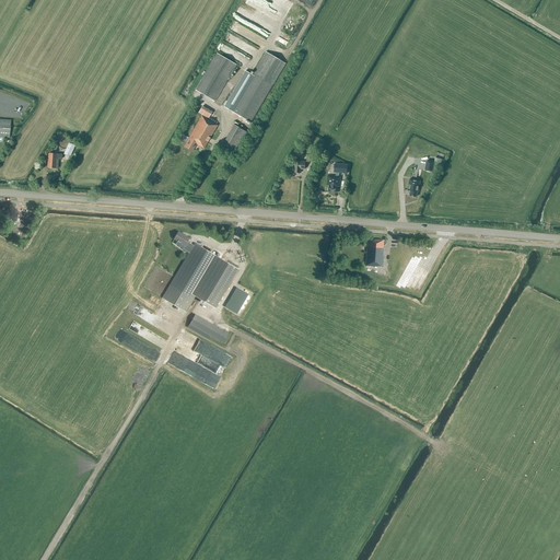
[(255,46),(244,39),(242,44),(240,42),(235,48),(249,56),(255,46)]
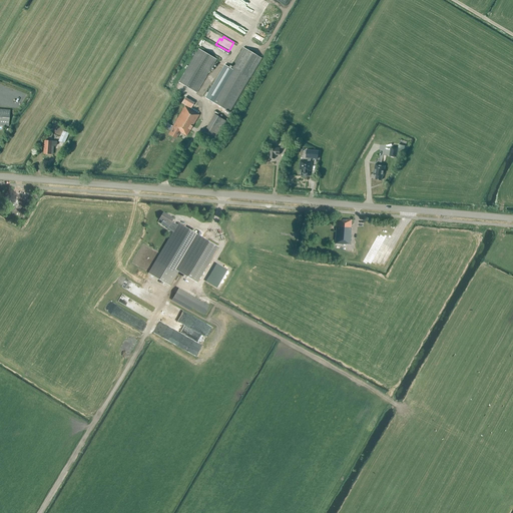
[(229,112),(262,58),(243,48),(230,69),(224,65),(204,97),(229,112)]
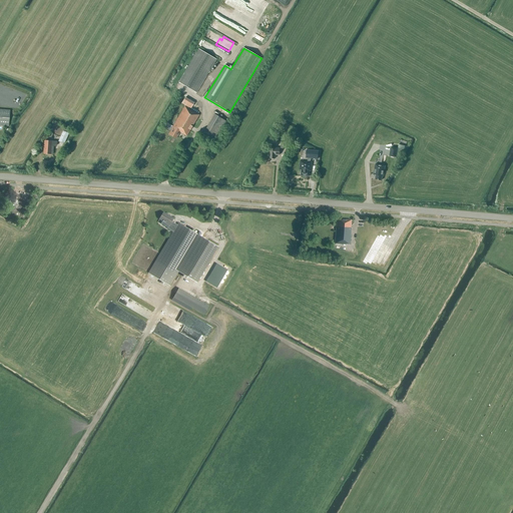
[(208,73),(209,72),(209,71),(216,59),(198,49),(179,82),(196,92),(208,73)]
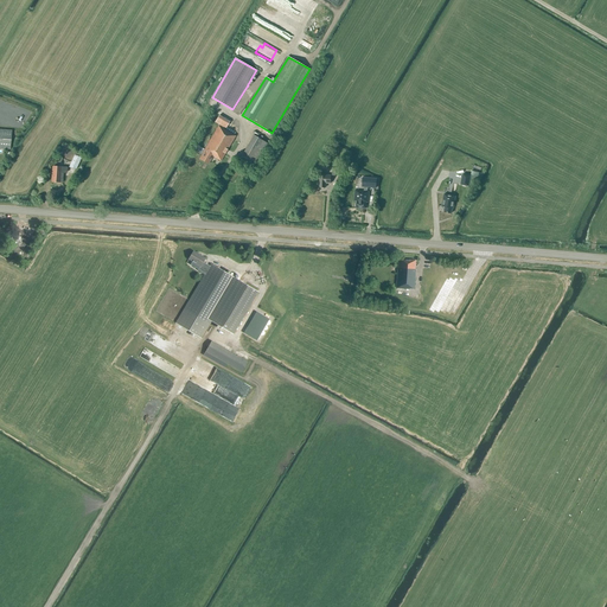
[(225,128),(230,121),(224,117),(219,115),(215,122),(219,125),(225,128)]
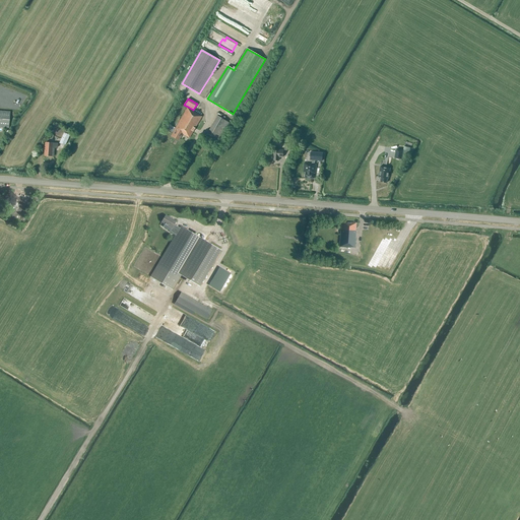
[(189,138),(202,117),(187,108),(174,131),(171,136),(178,140),(182,134),(189,138)]
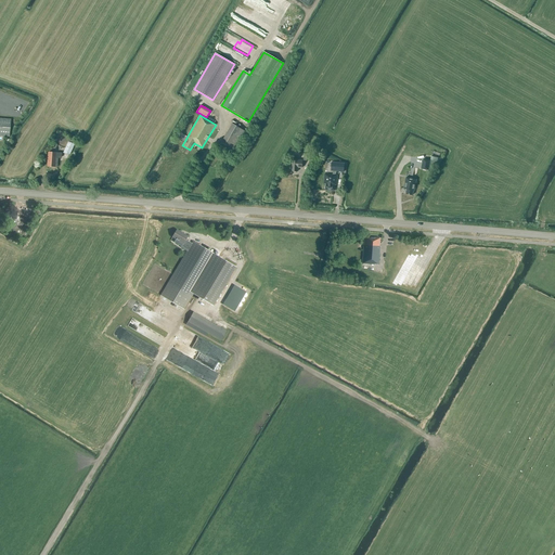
[(0,136),(10,137),(11,119),(0,118),(0,136)]
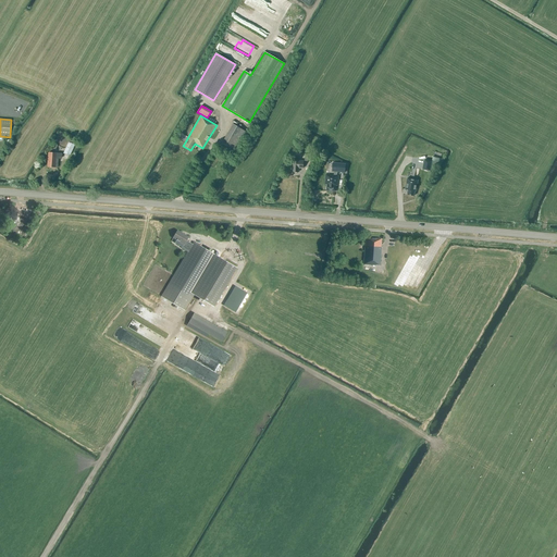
[(236,151),(247,133),(233,124),(222,143),(236,151)]
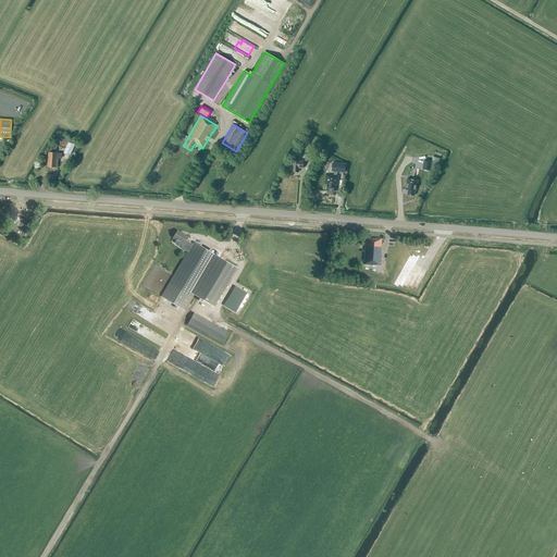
[(70,156),(75,145),(69,143),(63,153),(70,156)]
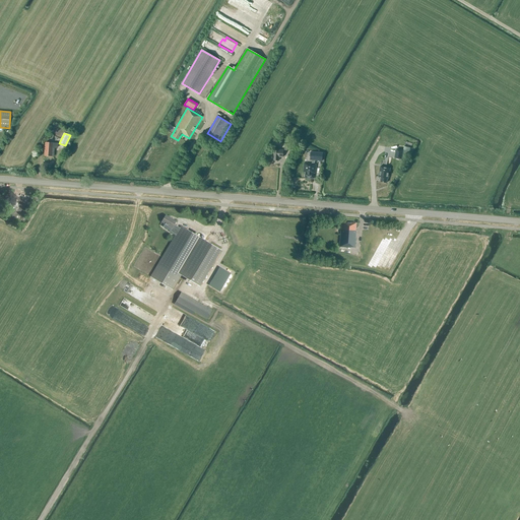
[(57,148),(58,143),(52,143),(45,142),(44,156),(54,157),(55,148),(56,148),(57,147),(57,148)]
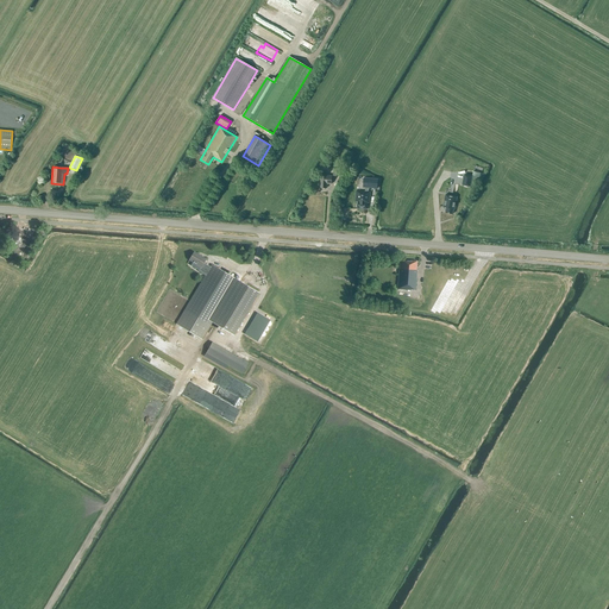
[(332,184),(332,180),(332,176),(326,175),(327,173),(321,171),(321,179),(320,188),(326,188),(327,183),(332,184)]
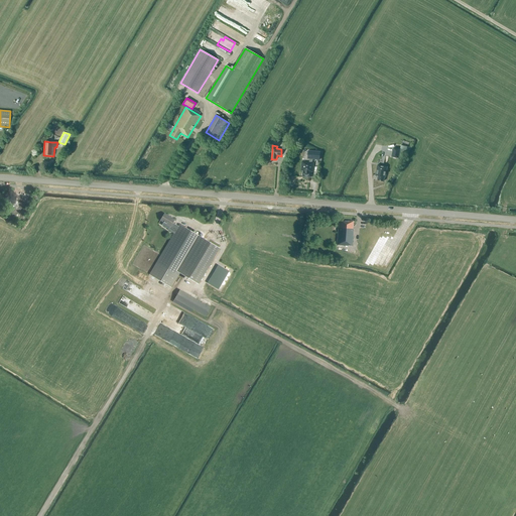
[(393,147),(391,157),(398,158),(400,149),(393,147)]
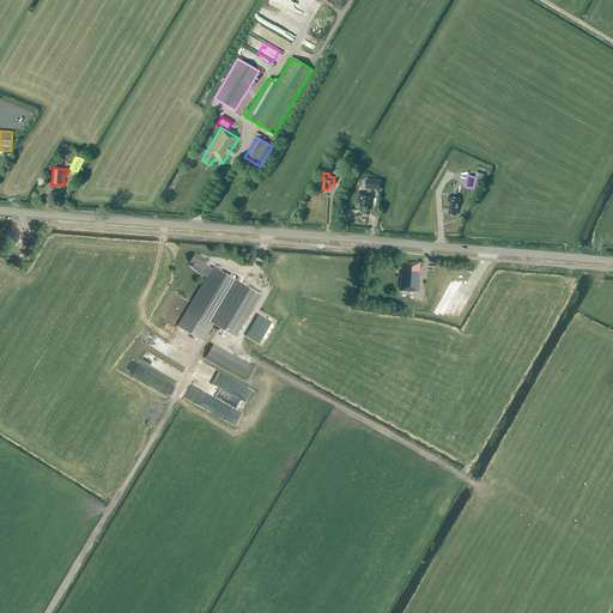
[(359,193),(358,202),(360,204),(359,210),(369,211),(370,204),(372,205),(372,194),(371,194),(371,189),(380,190),(381,181),(366,178),(365,189),(368,189),(368,193),(359,193)]
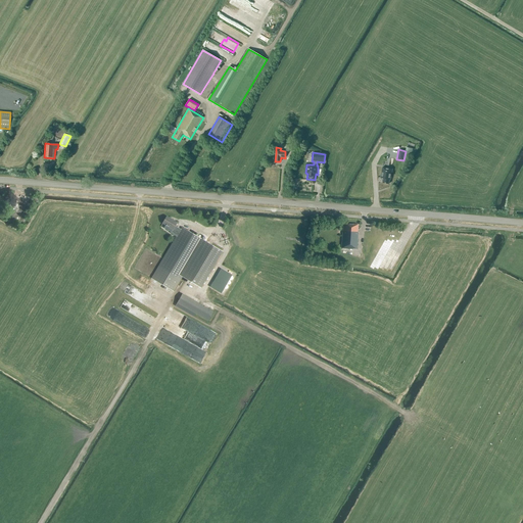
[(392,170),(383,168),(380,178),(383,178),(383,183),(389,184),(390,180),(392,170)]
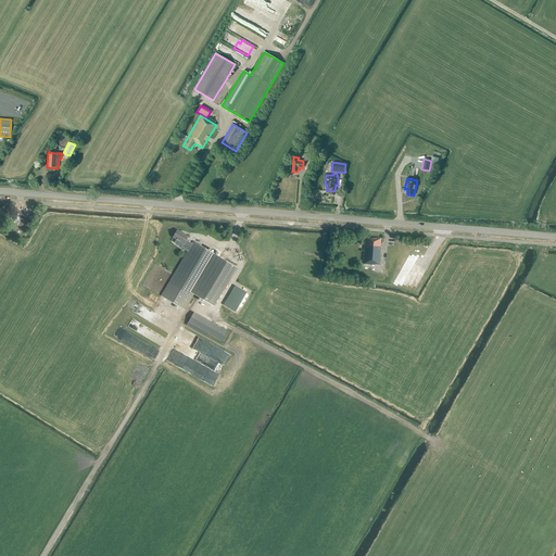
[(21,217),(17,215),(12,225),(15,227),(16,226),(20,228),(27,216),(23,214),(21,217)]
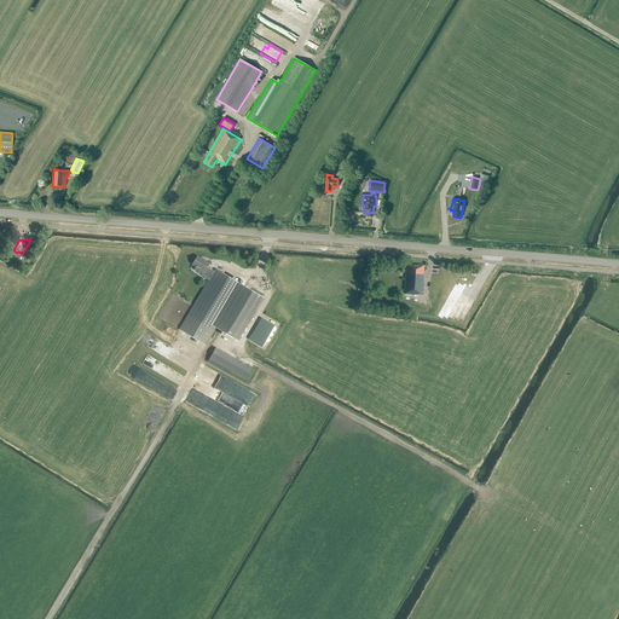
[(196,266),(194,270),(202,275),(202,276),(208,281),(179,330),(204,345),(215,328),(238,341),(264,298),(215,270),(214,271),(207,267),(209,264),(197,256),(192,265),(196,266)]
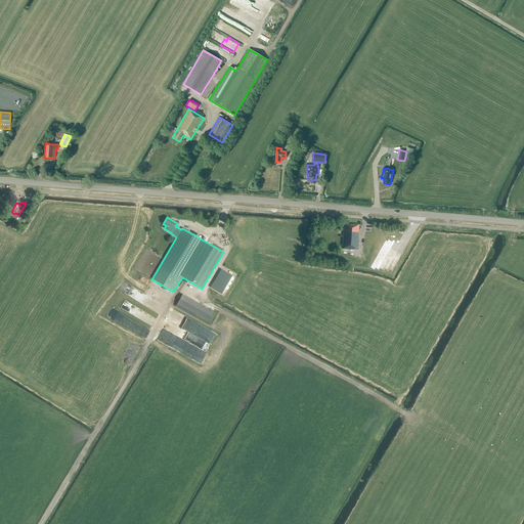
[(357,250),(358,232),(358,225),(344,224),(344,225),(344,226),(342,249),(353,250),(353,249),(357,250)]
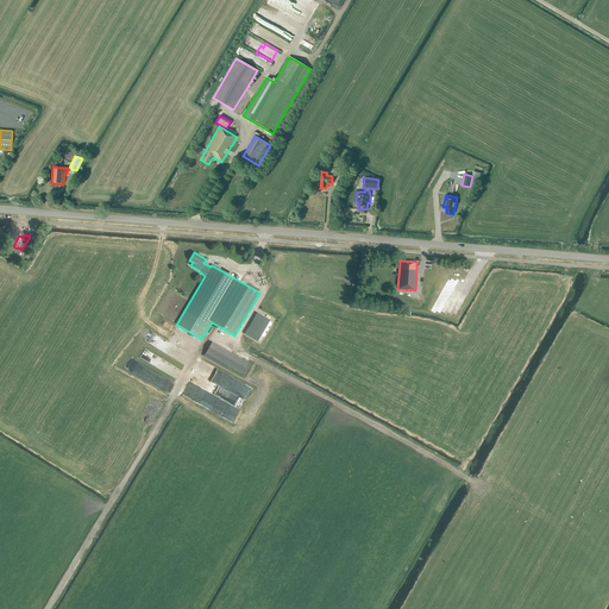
[(232,368),(238,358),(212,343),(206,353),(232,368)]
